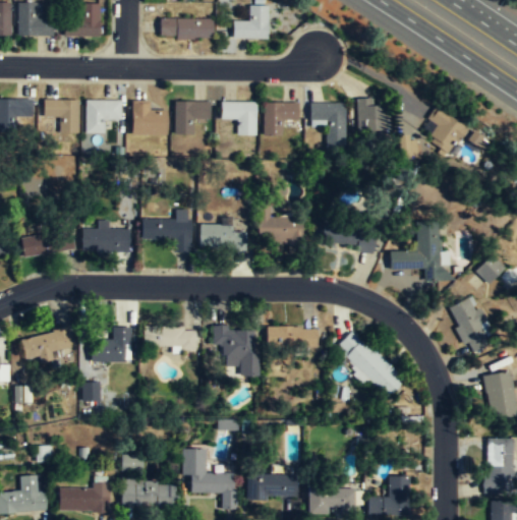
[(0,4),(0,37),(13,37),(13,4),(0,4)]
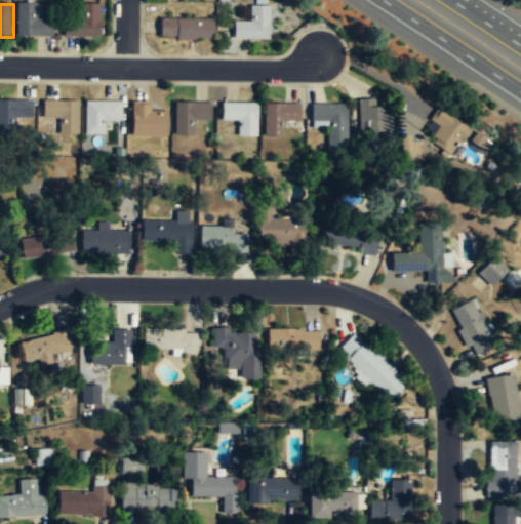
[(21,5),(21,38),(55,38),(55,19),(40,19),(40,5),(21,5)]
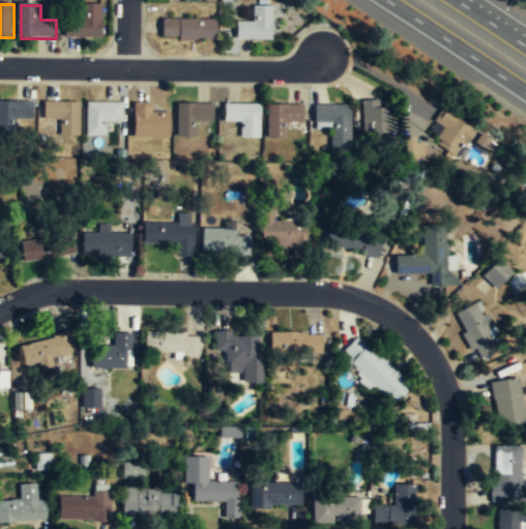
[(104,37),(104,6),(89,6),(89,19),(67,19),(67,37),(104,37)]
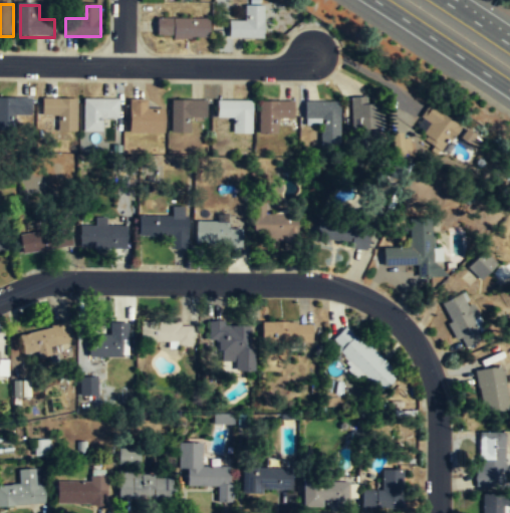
[(228,40),(267,40),(267,7),(248,7),(248,22),(228,22),(228,40)]
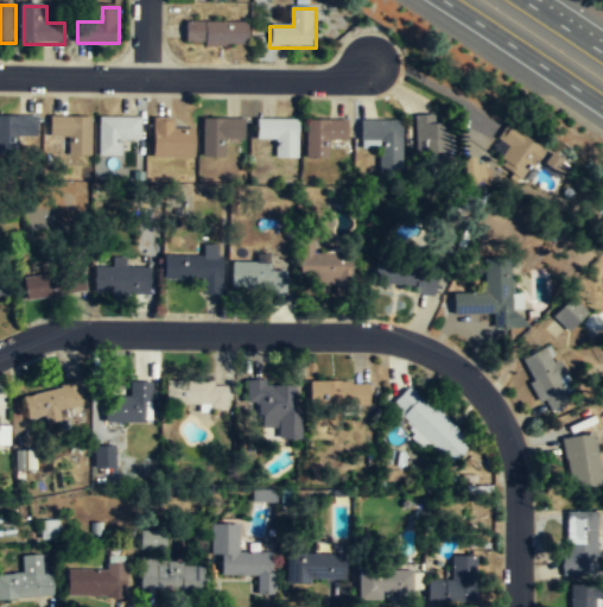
[(252,45),(252,23),(190,23),(190,45),(252,45)]
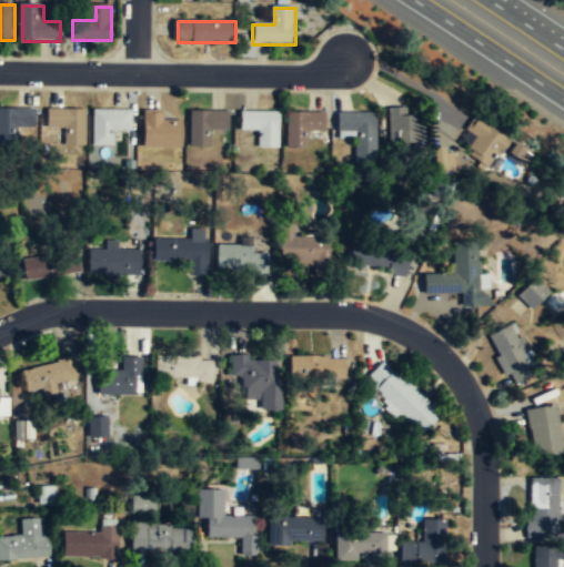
[(18,127),(36,127),(36,107),(0,107),(0,144),(18,144),(18,127)]
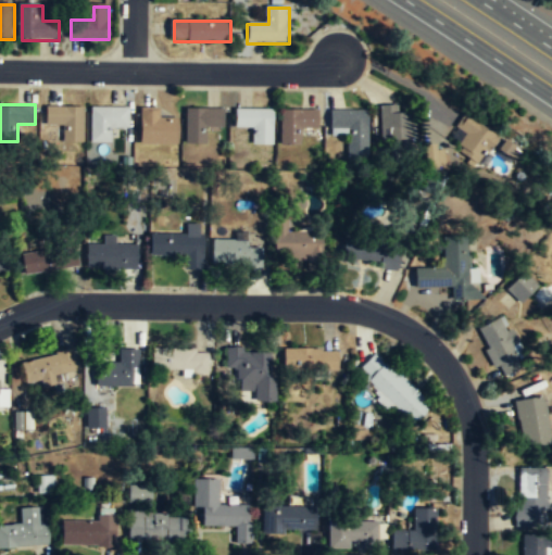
[(399,112),(399,104),(381,105),(383,143),(398,142),(398,154),(418,153),(417,111),(399,112)]
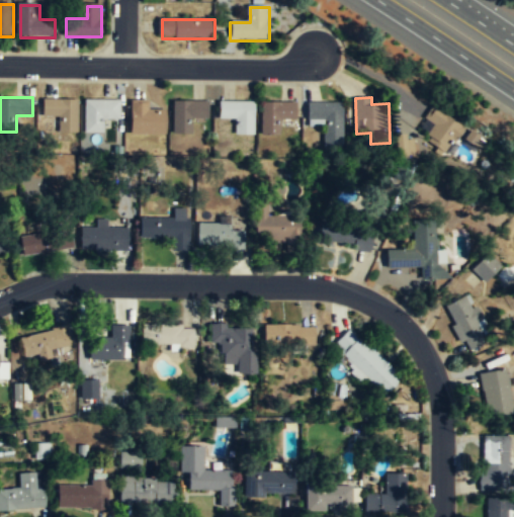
[(44,115),(60,115),(60,131),(79,132),(80,99),(44,98),(44,115)]
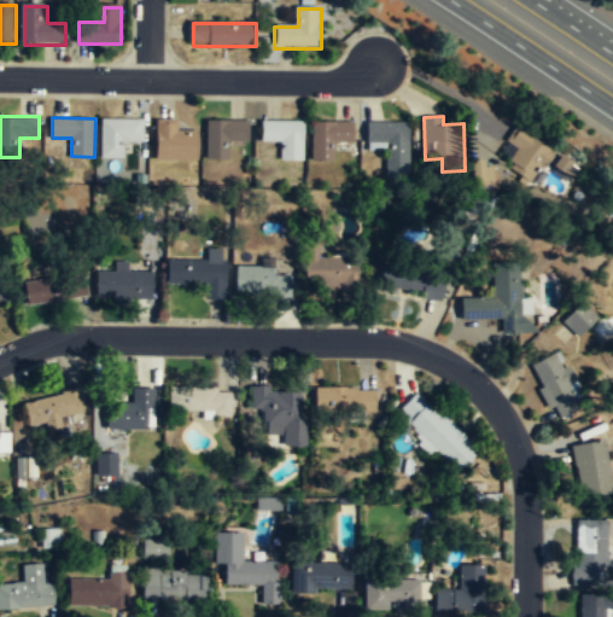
[(103,117),(103,157),(126,157),(126,141),(145,141),(145,118),(103,117)]
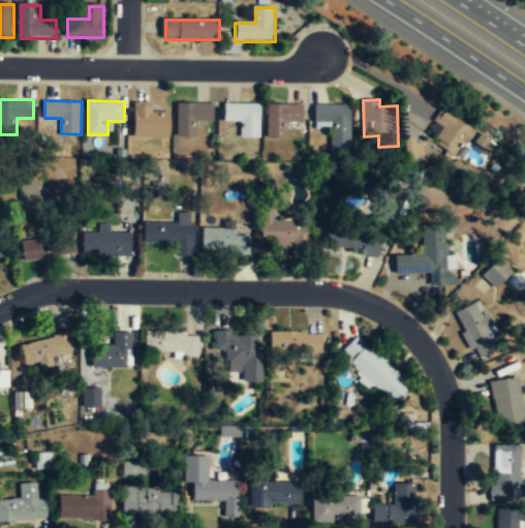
[(171,111),(153,111),(153,101),(134,101),(134,136),(171,136),(171,111)]
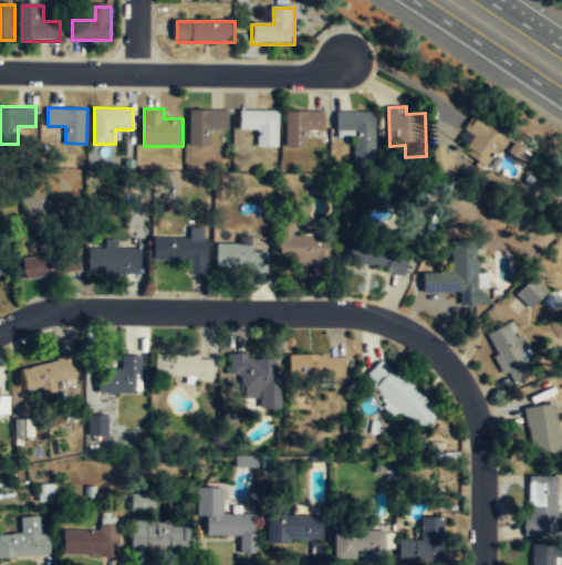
[(190,145),(211,145),(211,128),(229,128),(230,110),(190,110),(190,145)]
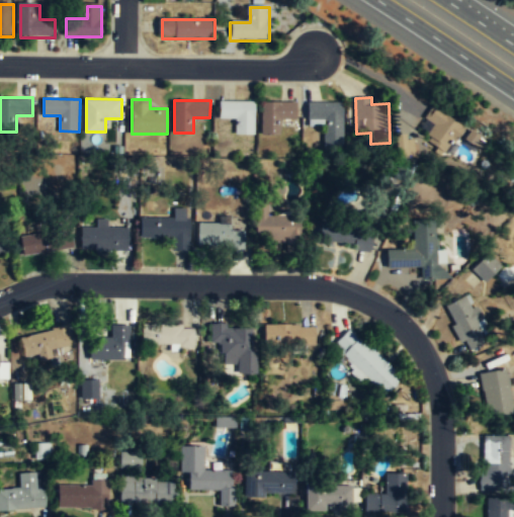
[(256,100),(221,100),(221,117),(237,118),(237,134),(256,134),(256,100)]
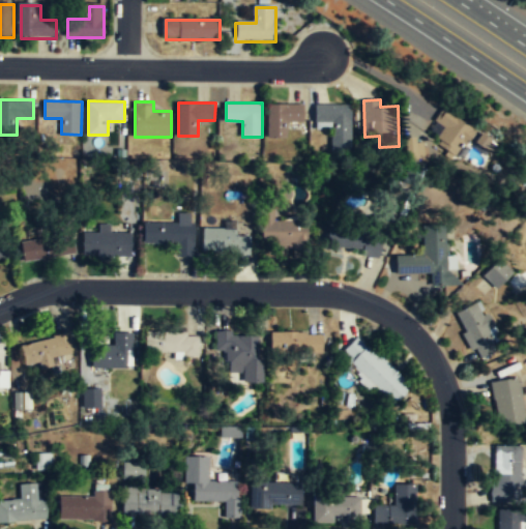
[(304,104),(268,104),(269,138),(289,138),(289,121),(304,121),(304,104)]
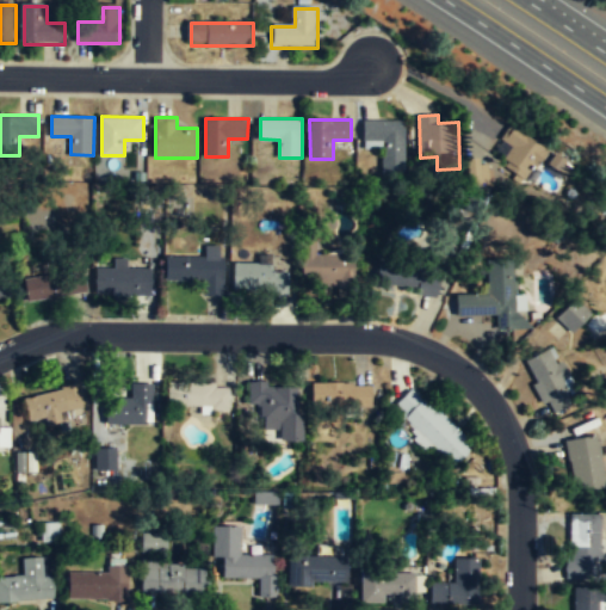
[(406,121),(364,119),(364,141),(383,141),(383,174),(406,174),(406,121)]
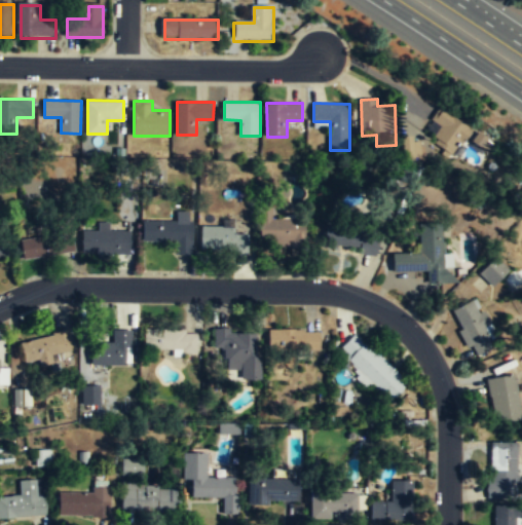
[(435,136),(439,139),(436,143),(452,155),(461,142),(463,144),(474,129),(441,106),(433,119),(442,125),(435,136)]
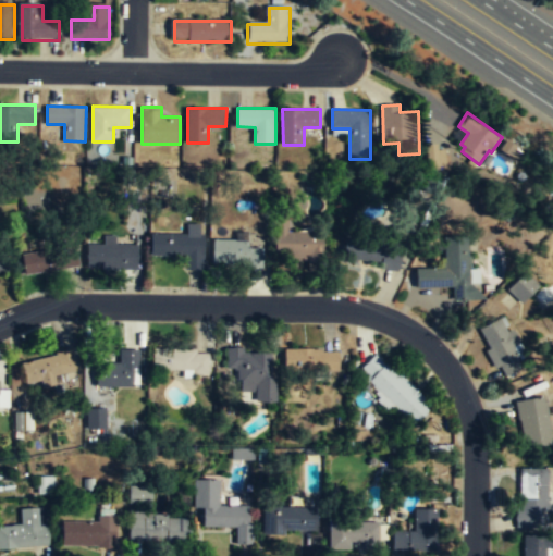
[(516,160),(524,151),(506,138),(500,148),(516,160)]
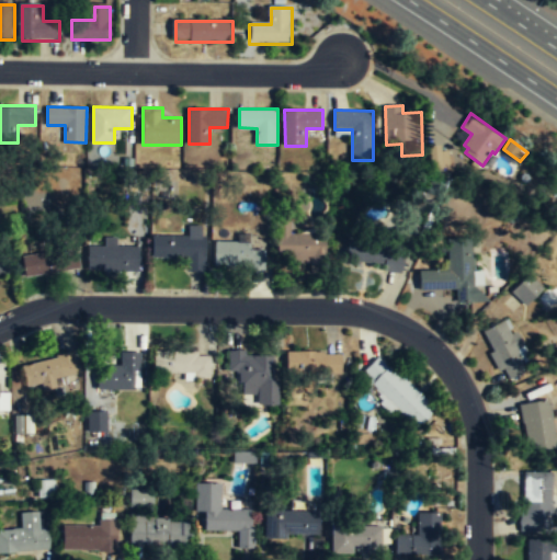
[(208,230),(191,230),(191,239),(155,238),(154,260),(189,261),(188,273),(207,273),(208,230)]
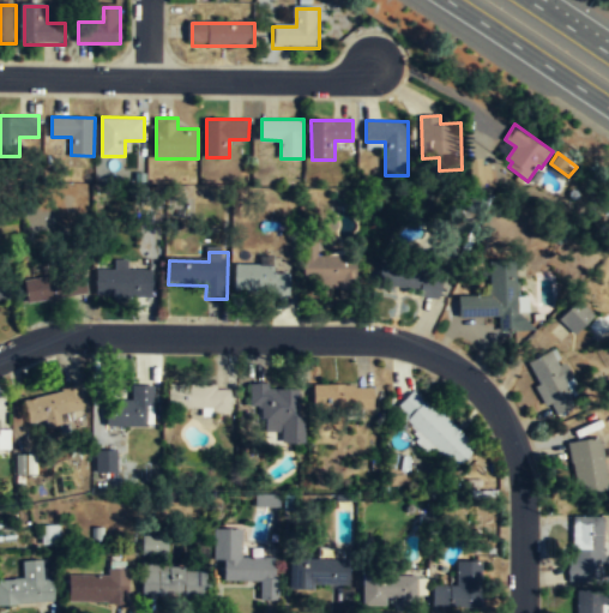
[(307,258),(307,290),(357,290),(357,258),(307,258)]
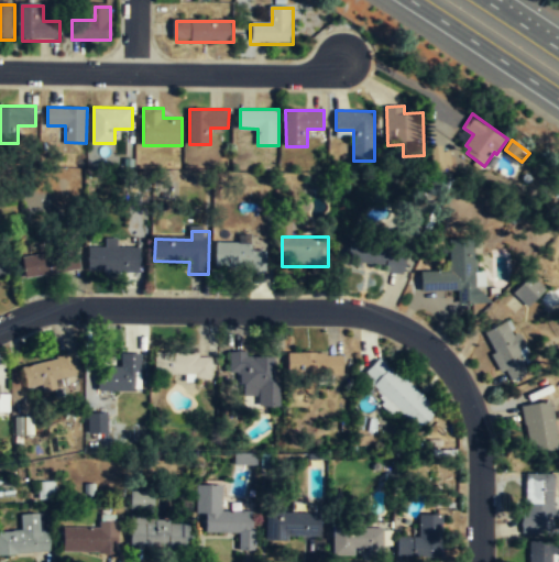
[(459,289),(459,304),(493,302),(478,287),(477,287),(474,238),(449,239),(450,272),(422,272),(422,291),(459,289)]
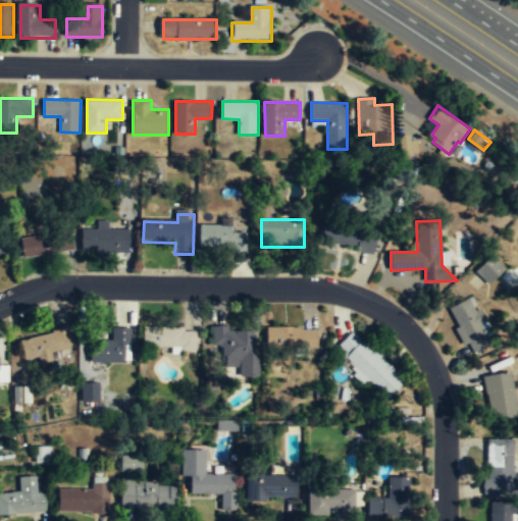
[(379,233),(327,224),(323,246),(375,255),(379,233)]
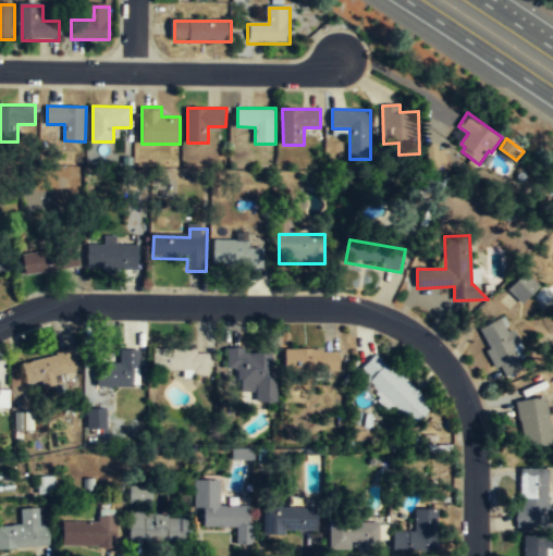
[(253,249),(253,242),(216,241),(214,267),(266,268),(266,250),(253,249)]
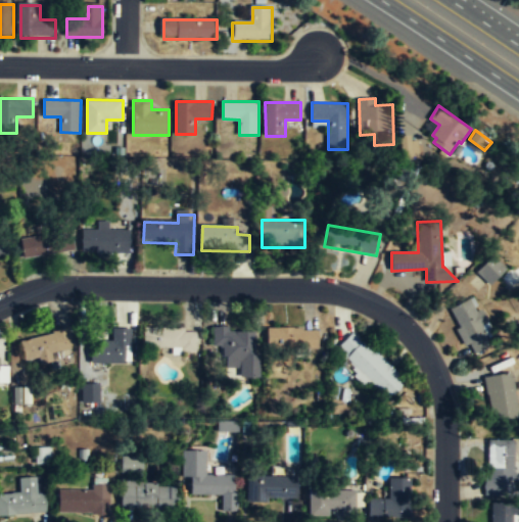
[(132,254),(132,231),(84,231),(84,254),(132,254)]
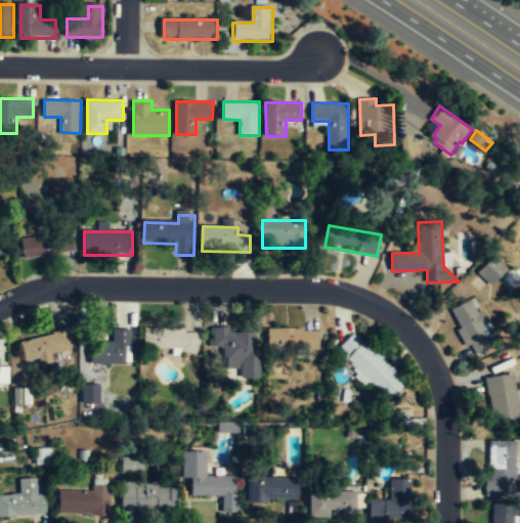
[(0,257),(11,258),(11,235),(0,234),(0,257)]
